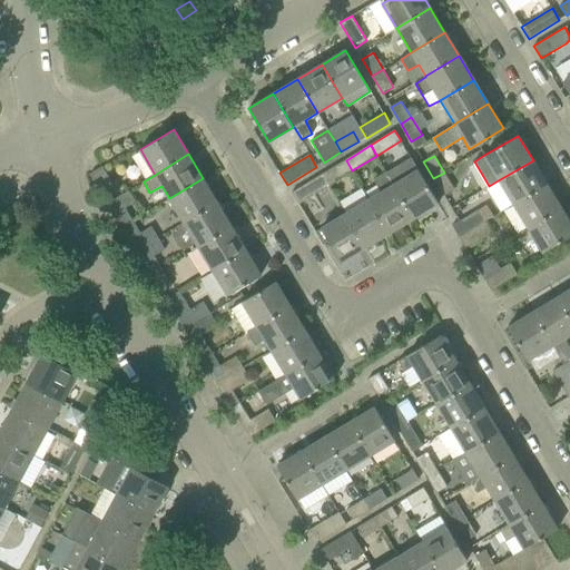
[(414,218),(439,204),(411,158),(386,173),(414,218)]
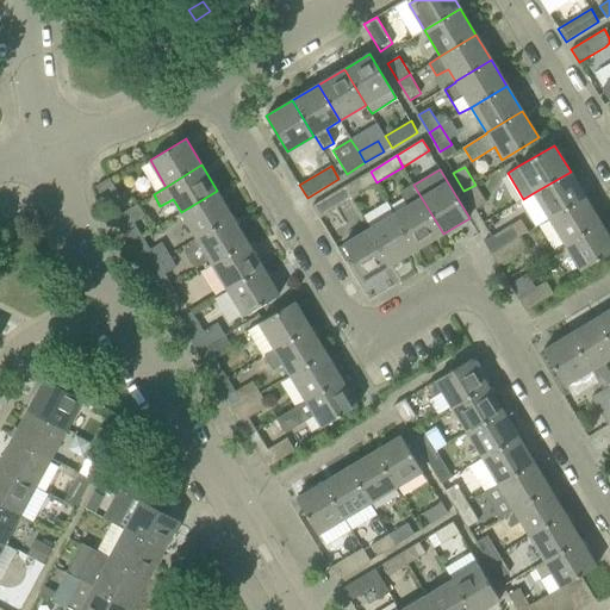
[(371,172),(344,187),(353,200),(361,194),(360,193),(377,182),(371,172)]
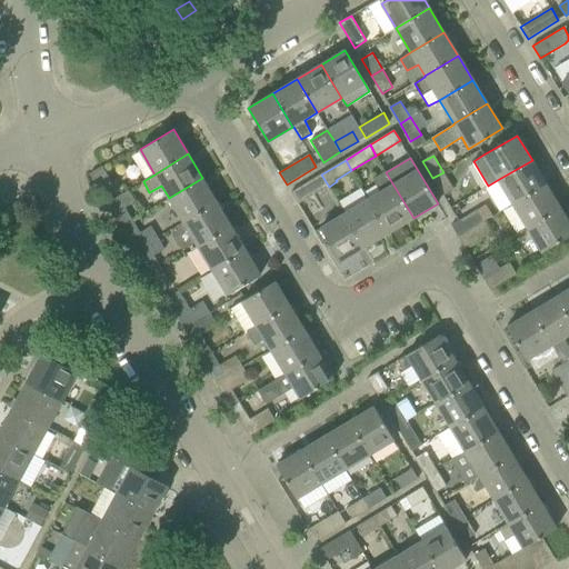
[(513,203),(547,185),(532,160),(499,179),(513,203)]
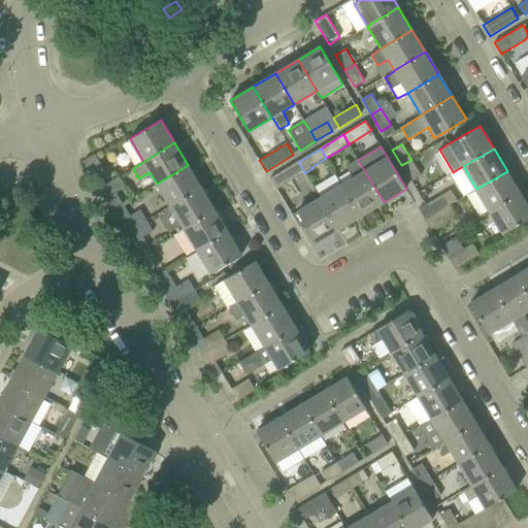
[(347,165),(354,178),(342,185),(361,216),(384,202),(358,160),(358,159),(347,165)]
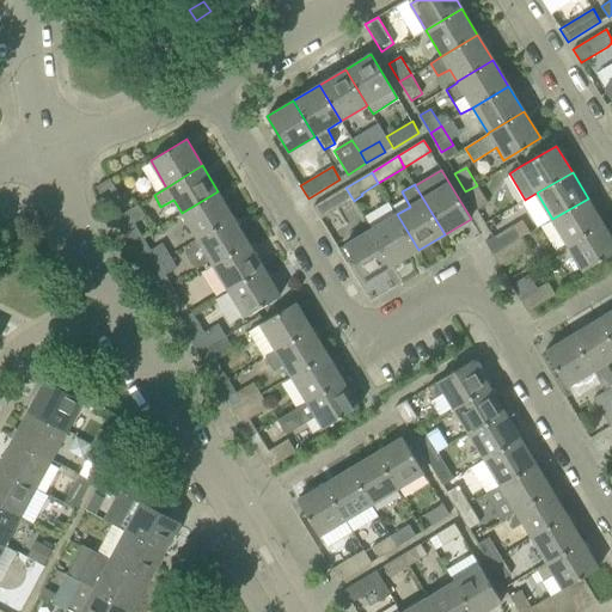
[(465,191),(476,210),(488,203),(477,185),(465,191)]
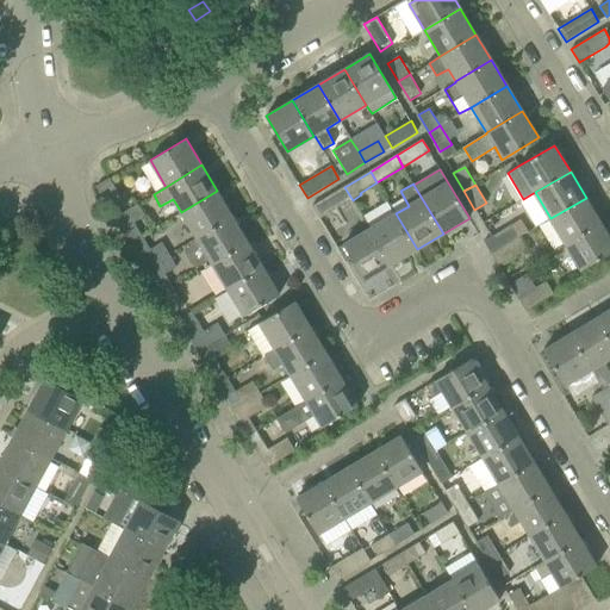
[(312,206),(319,218),(353,200),(344,187),(312,206)]
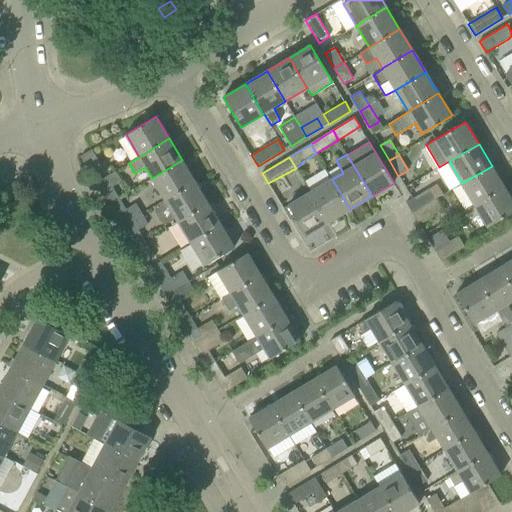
[(195,181),(182,160),(152,178),(164,200),(195,181)]
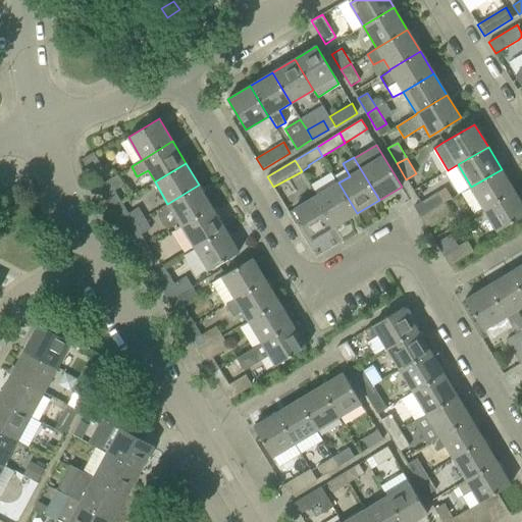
[(514,191),(502,169),(471,187),(483,208),(514,191)]
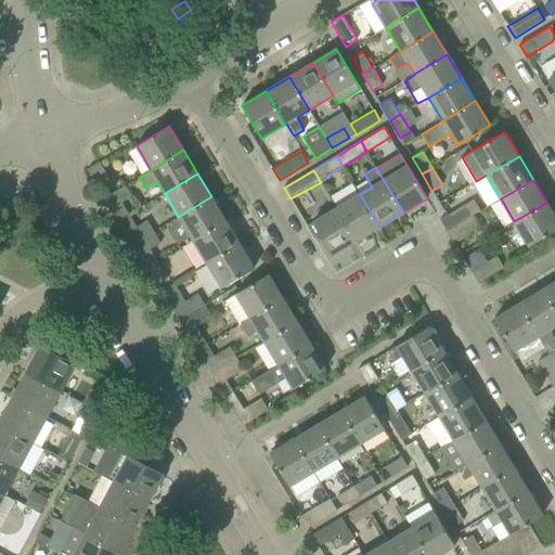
[(126,185),(105,197),(118,220),(129,214),(123,202),(132,196),(126,185)]
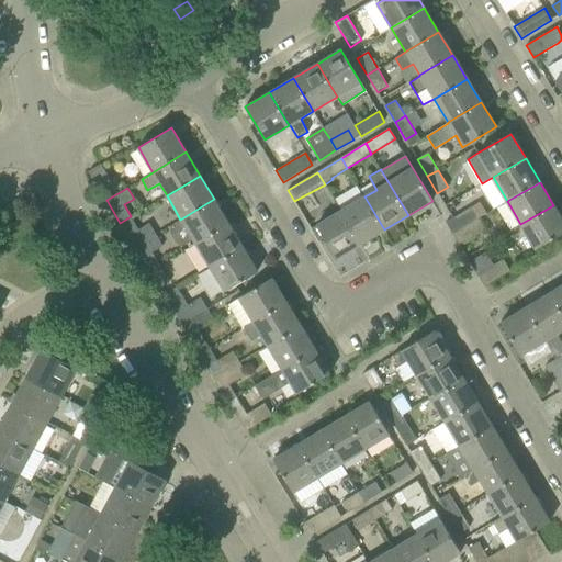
[(340,211),(360,244),(384,229),(364,197),(340,211)]
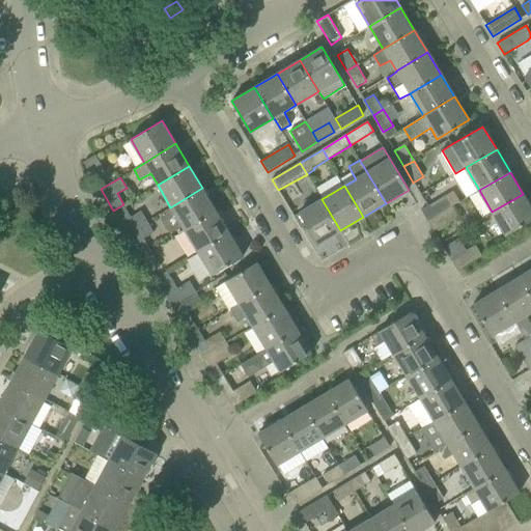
[(216,211),(202,188),(170,207),(184,229),(216,211)]
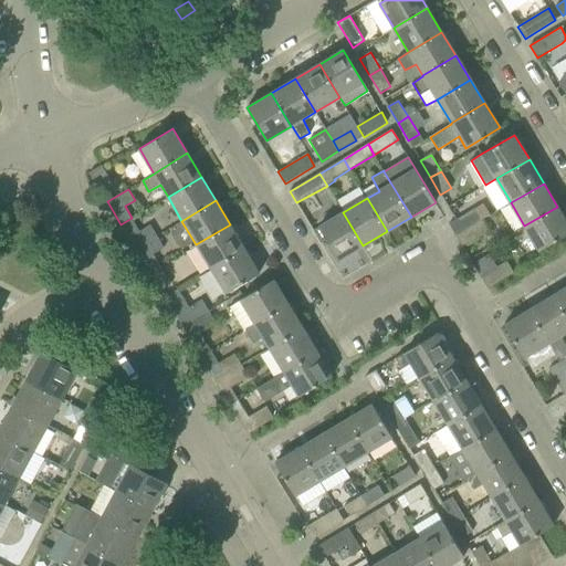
[(483,203),(456,220),(449,224),(456,236),(481,220),(480,219),(489,213),(483,203)]
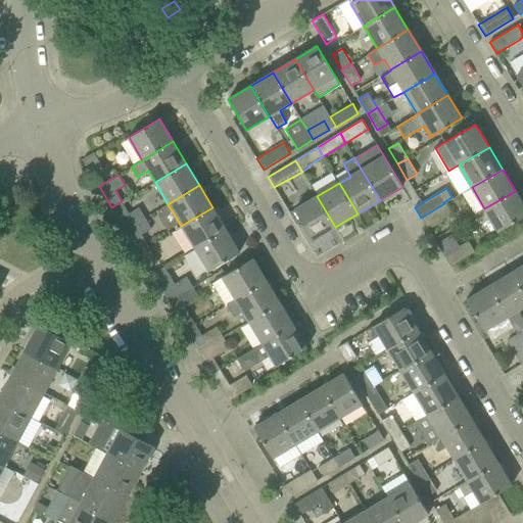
[(484,208),(498,232),(522,217),(522,203),(515,191),(484,208)]
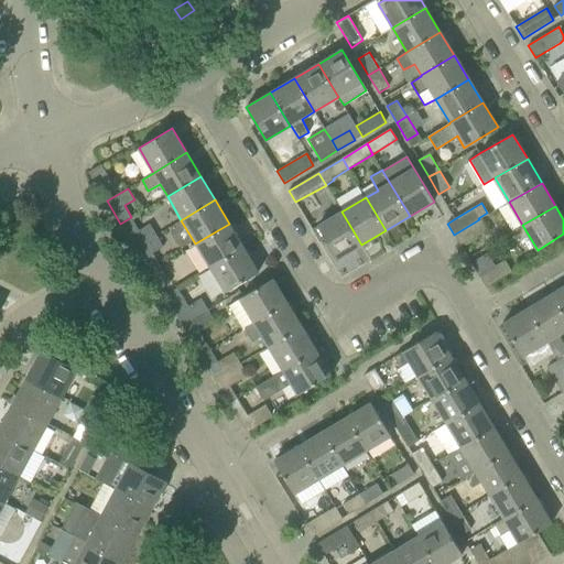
[(342,212),(317,226),(312,229),(320,242),(325,239),(337,259),(361,245),(342,212)]
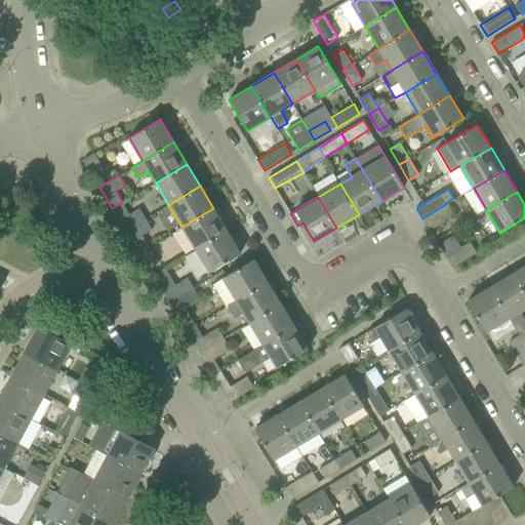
[(122,202),(112,208),(126,231),(146,218),(139,208),(129,214),(122,202)]
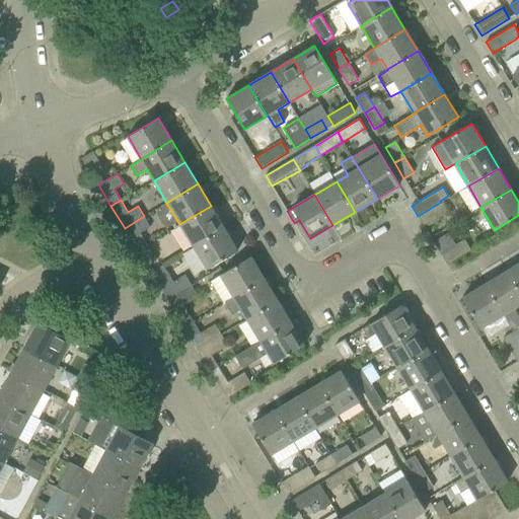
[(448,213),(441,202),(418,216),(424,227),(448,213)]
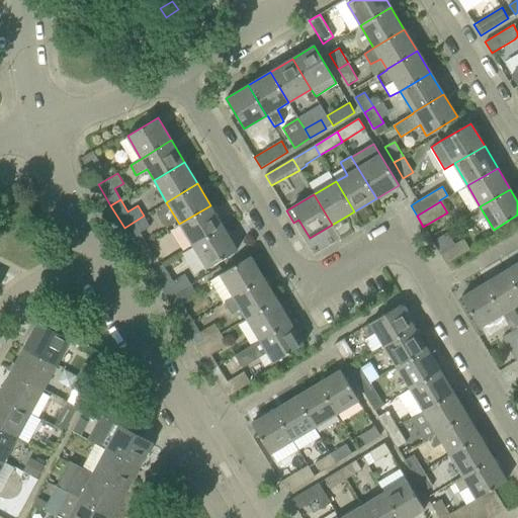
[(192,246),(224,228),(210,205),(179,224),(192,246)]
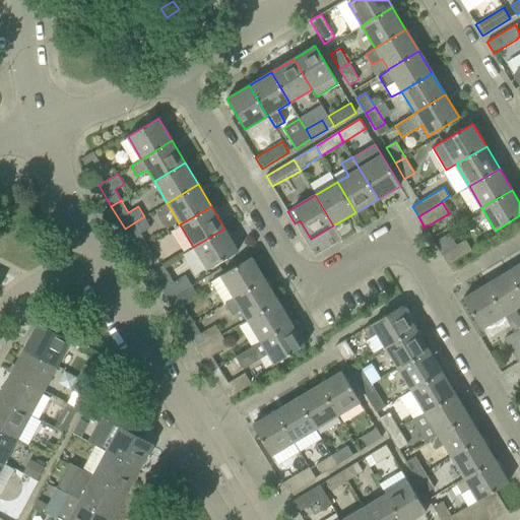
[(125,229),(138,250),(148,244),(141,234),(150,228),(144,216),(125,229)]
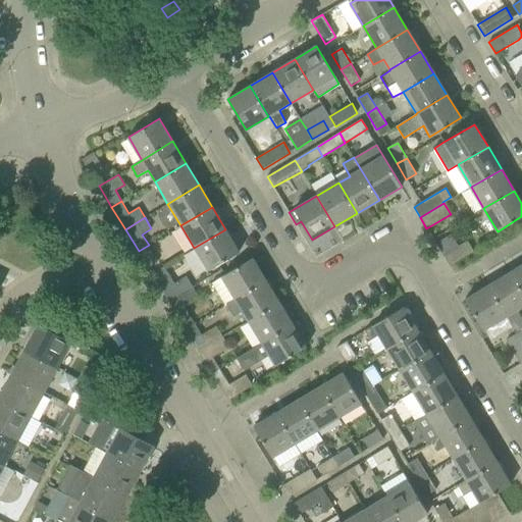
[(208,271),(240,252),(225,229),(194,248),(208,271)]
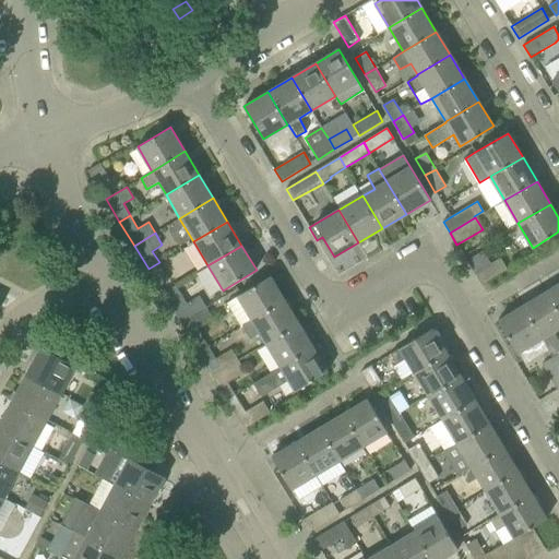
[(467,261),(482,285),(508,270),(500,258),(491,263),(484,250),(467,261)]
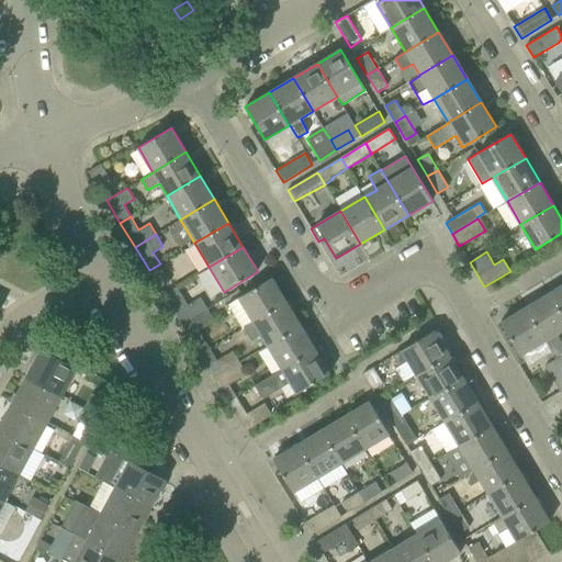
[(149,270),(159,288),(170,281),(160,263),(149,270)]
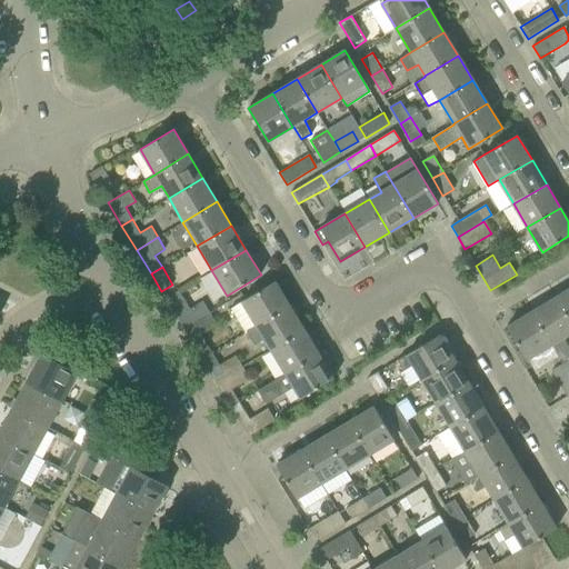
[(290,306),(276,281),(231,308),(246,332),(247,332),(247,331),(290,306)]
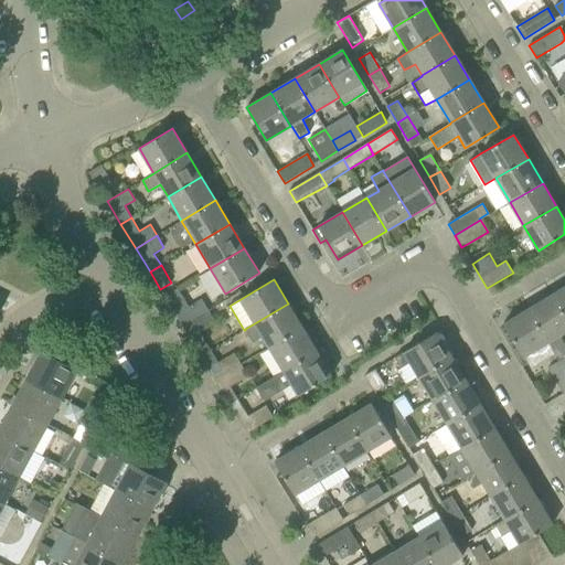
[(564,317),(564,286),(552,295),(564,317)]
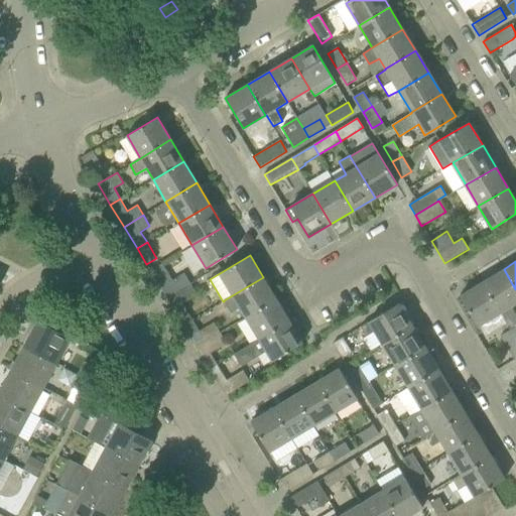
[(162,263),(150,270),(166,297),(190,283),(184,273),(172,280),(172,279),(162,263)]
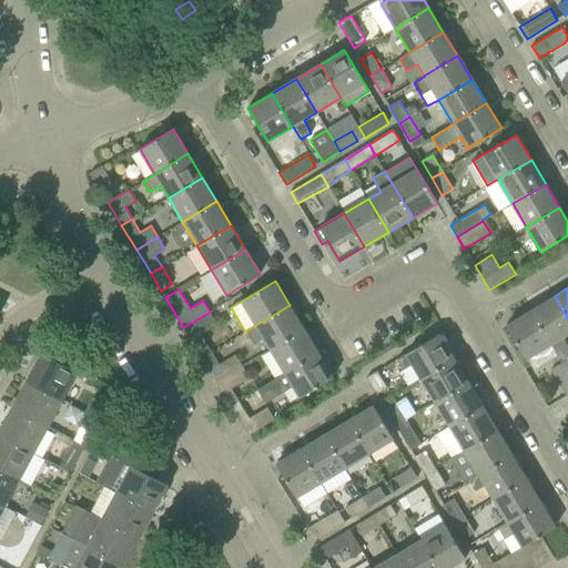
[(567,346),(563,337),(567,333),(567,318),(555,296),(530,311),(557,356),(561,364),(561,363),(567,373),(567,346)]
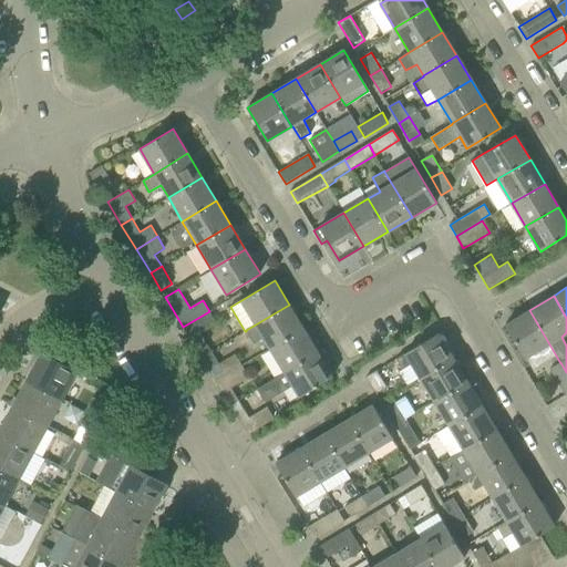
[(270,349),(303,328),(289,305),(246,330),(246,331),(254,343),(264,338),(270,349)]
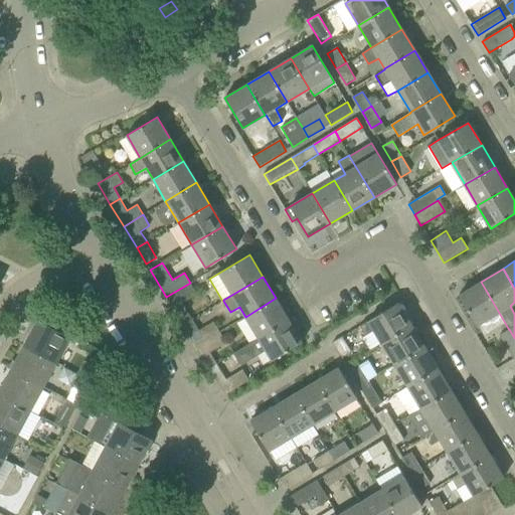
[(505,323),(481,282),(459,296),(484,336),(505,323)]
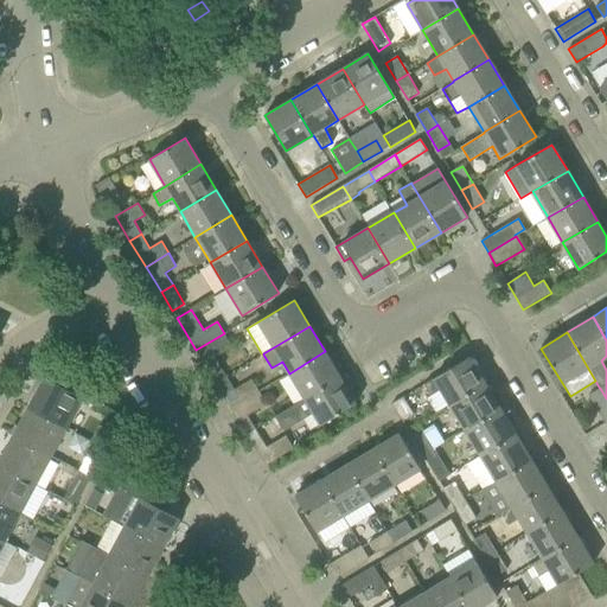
[(224,333),(196,350),(216,382),(227,376),(216,356),(232,346),(224,333)]
